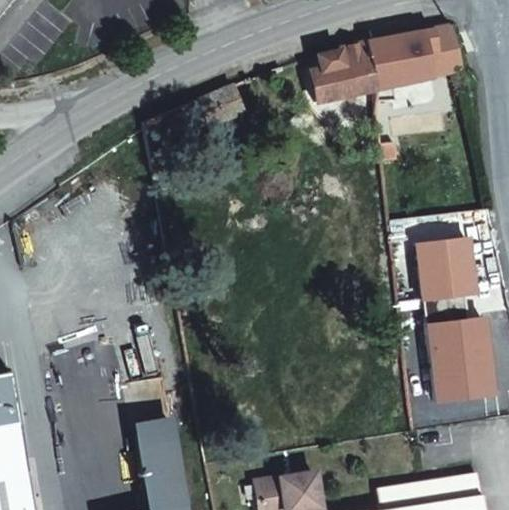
[(452,23),(367,39),(367,41),(373,85),(374,90),(375,100),(395,98),(398,98),(395,82),(463,67),(452,23)]
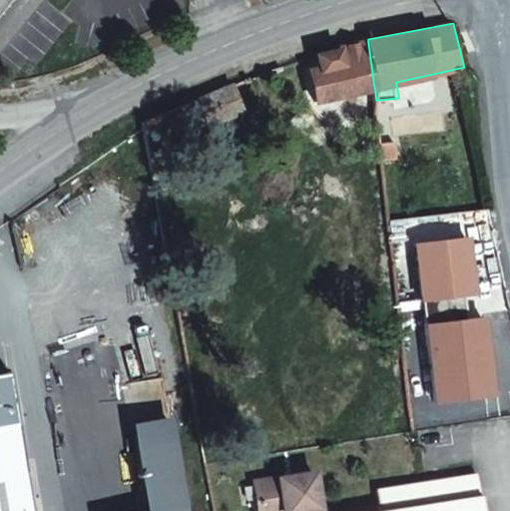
[(374,85),(368,41),(340,49),(341,51),(320,56),(322,68),(311,71),(316,103),(375,90),(374,85)]
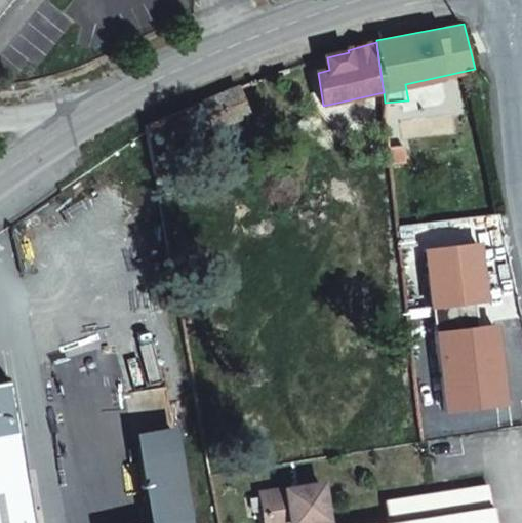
[(238,87),(146,124),(156,176),(170,173),(178,172),(172,144),(212,127),(247,113),(238,87)]
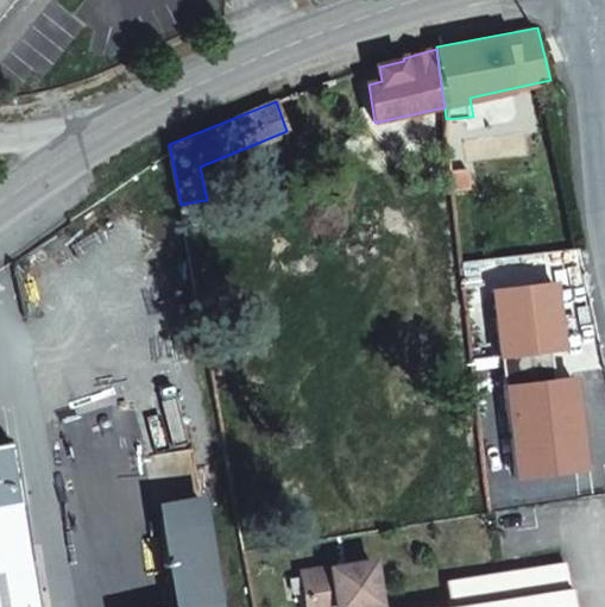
[(470,117),(446,119),(452,169),(474,167),(470,117)]
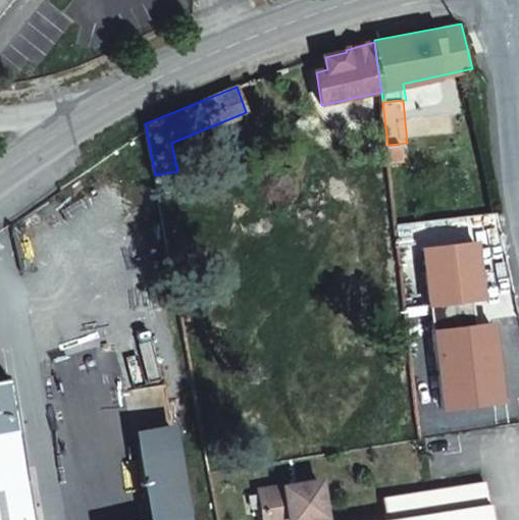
[(171,190),(169,172),(155,175),(158,193),(171,190)]
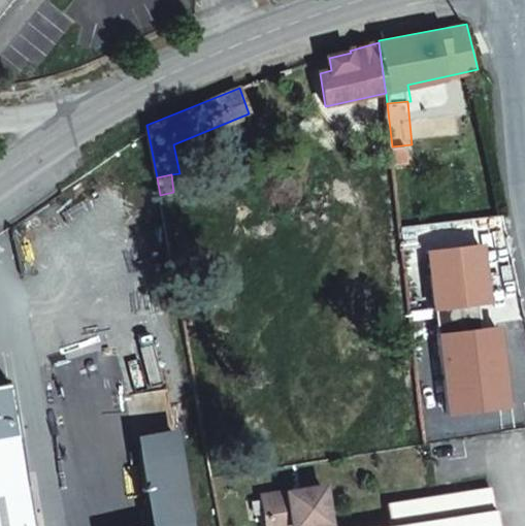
[(0,525),(35,525),(20,431),(10,380),(0,381),(0,525)]
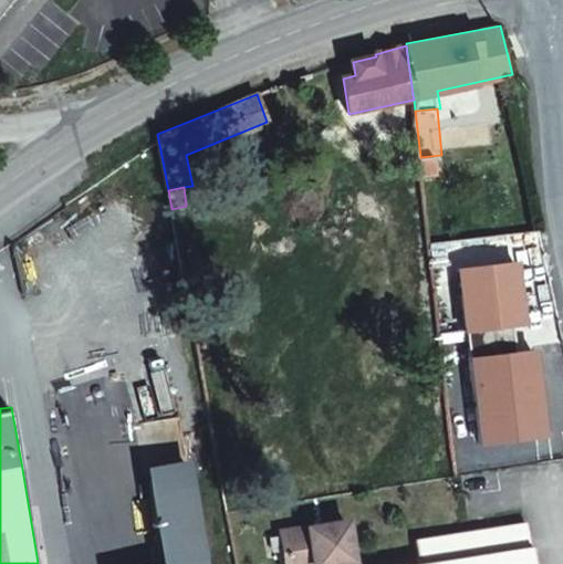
[(287,563),(356,563),(348,518),(281,529),(287,563)]
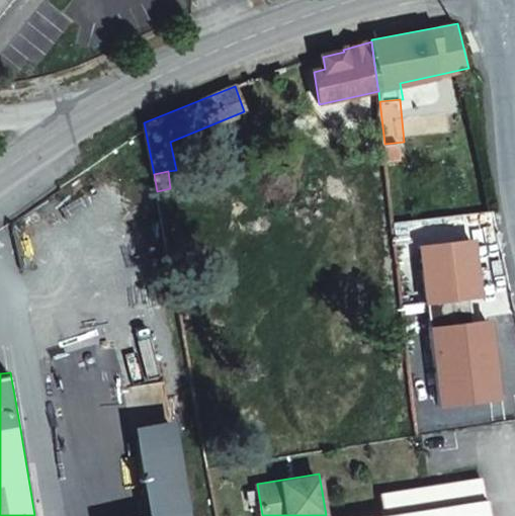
[(489,515),(483,477),(382,493),(385,514),(374,515),(489,515)]
